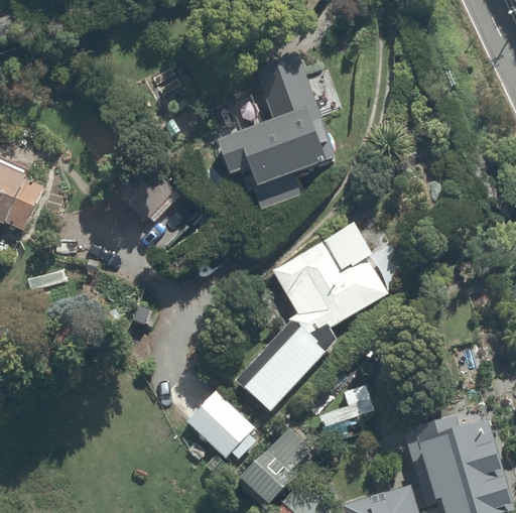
[(249,189),(258,213),(297,200),(288,174),(334,158),(297,54),(252,73),(269,122),(258,125),(249,102),(207,116),(227,175),(246,168),(253,187),(249,189)]
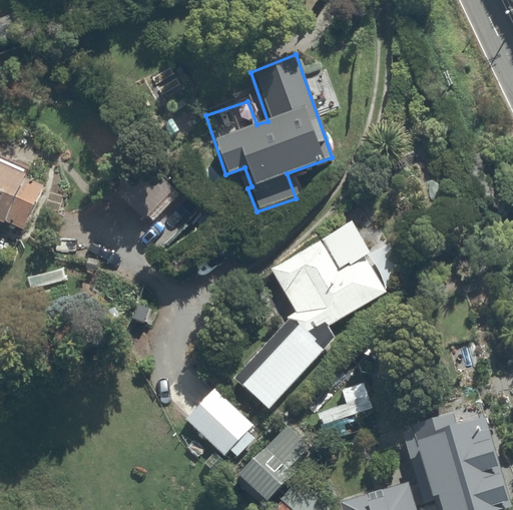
[(31,172),(0,157),(0,220),(27,233),(46,188),(27,180),(31,172)]
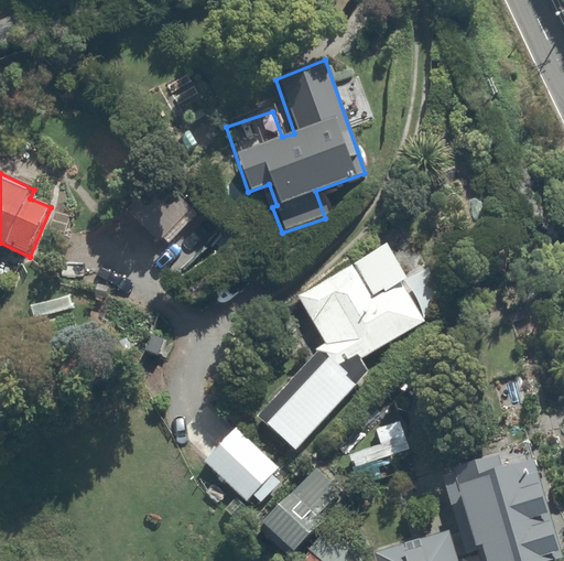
[(405,274),(386,239),(297,298),(326,340),(316,347),(317,351),(259,412),(295,450),(368,370),(360,357),(423,321),(444,295),(429,265),(405,274)]
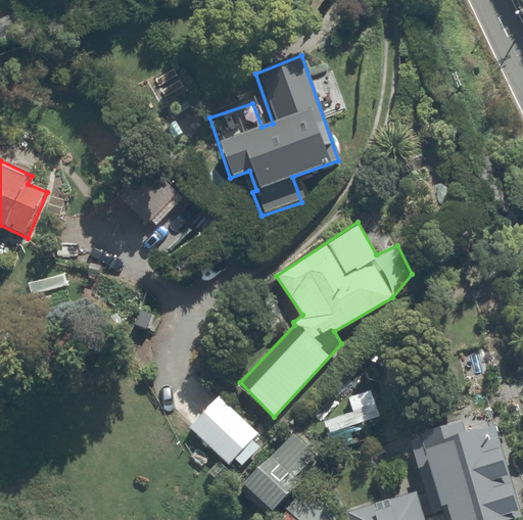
[(379,415),(370,390),(347,399),(352,412),(325,422),(329,433),(379,415)]
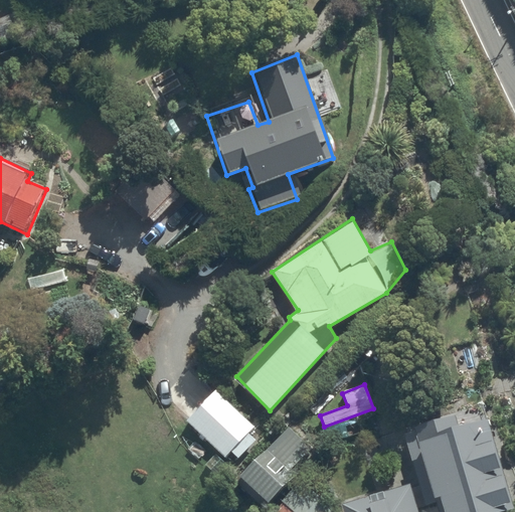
[(254,425),(214,389),(186,420),(225,456),(229,452),(237,458),(255,438),(248,432),(254,425)]
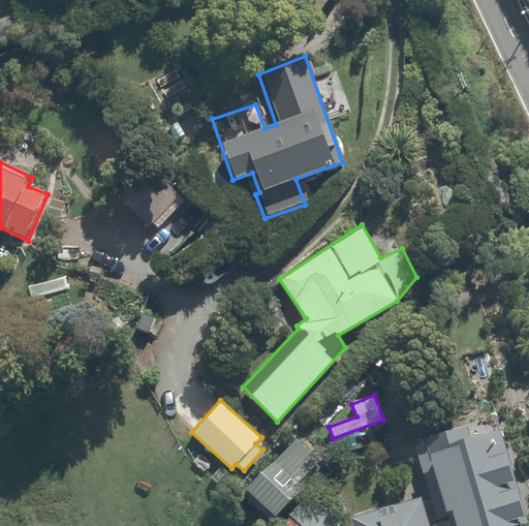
[(496,416),(466,425),(463,413),(443,421),(445,428),(425,434),(427,439),(414,442),(422,464),(431,461),(445,504),(450,502),(458,525),(528,525),(528,491),(507,423),(498,425),(496,416)]
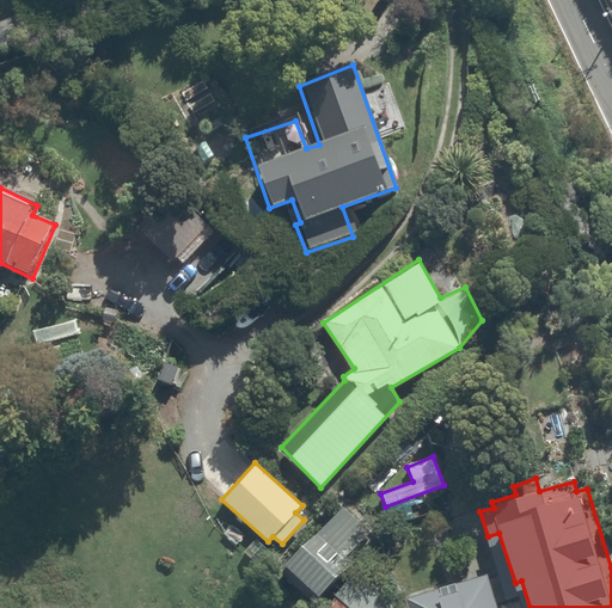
[(369,533),(342,503),(282,558),(314,591),(353,557),(348,552),(369,533)]
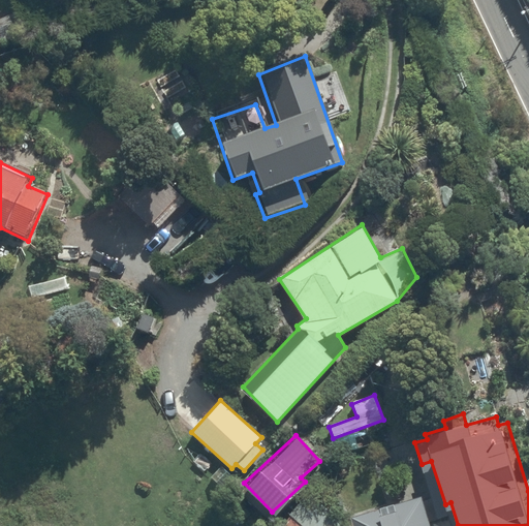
[(308,490),(289,512),(305,525),(339,525),(343,522),(308,490)]
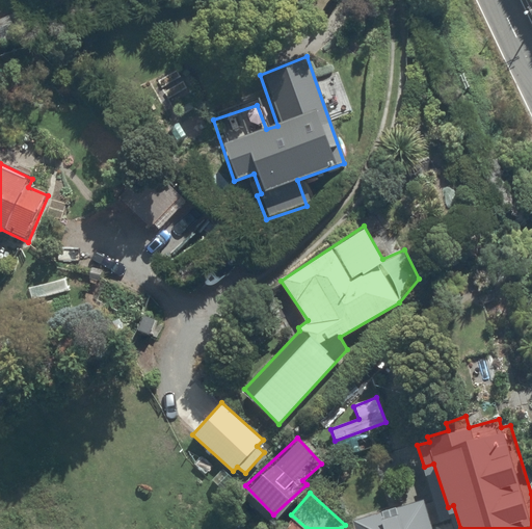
[(432,528),(423,498),(414,500),(411,494),(391,501),(392,506),(351,519),(354,528),(432,528)]
